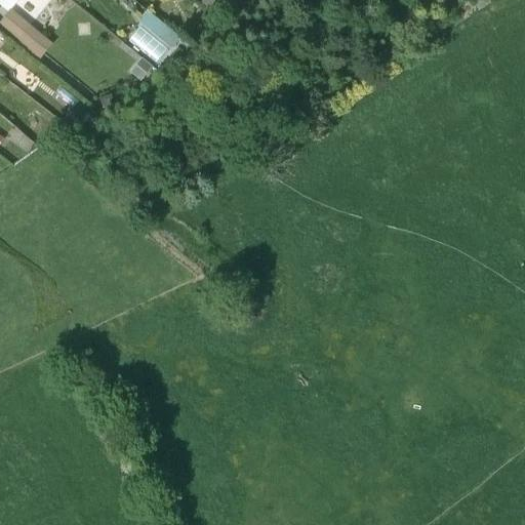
[(225,0),(203,0),(201,3),(216,14),(227,1),(225,0)]
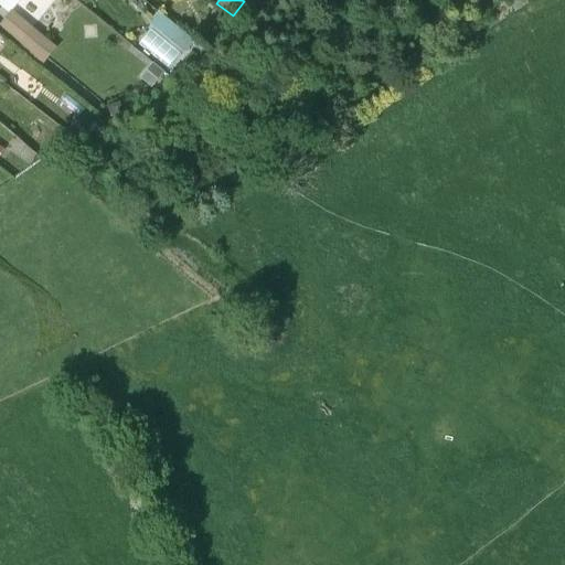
[(507,0),(514,13),(535,0),(507,0)]
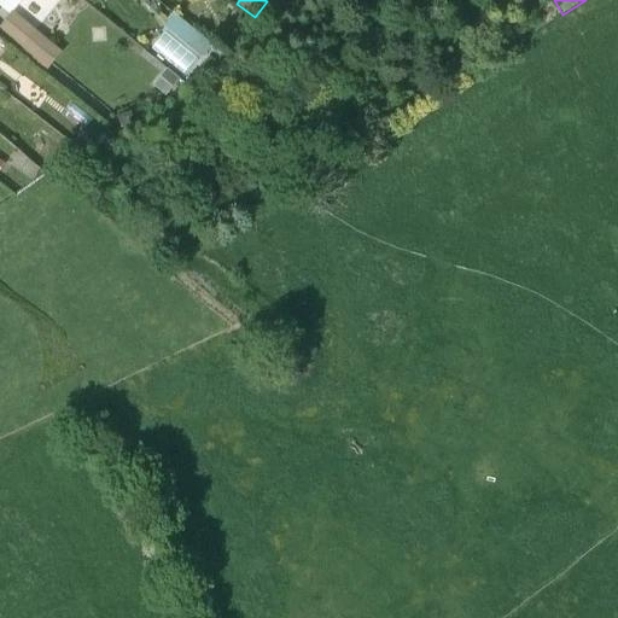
[(62,53),(12,12),(0,25),(0,36),(45,74),(62,53)]
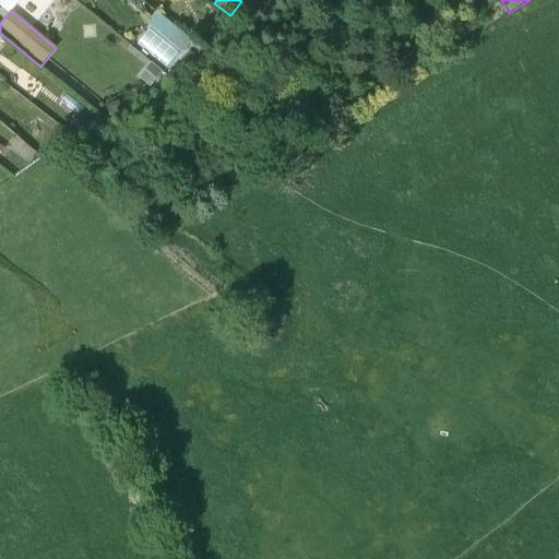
[(156,13),(146,25),(182,55),(192,43),(156,13)]
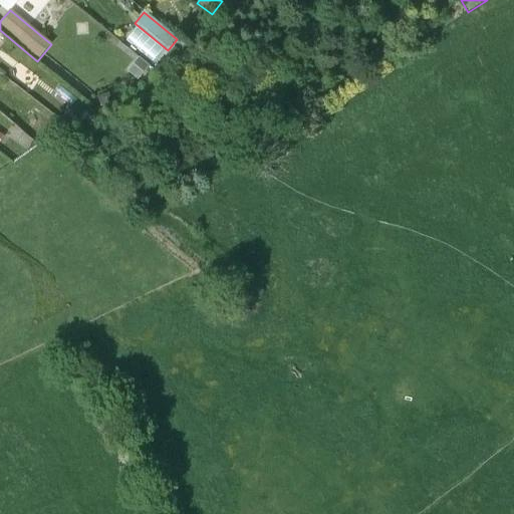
[(139,58),(126,72),(138,80),(149,66),(139,58)]
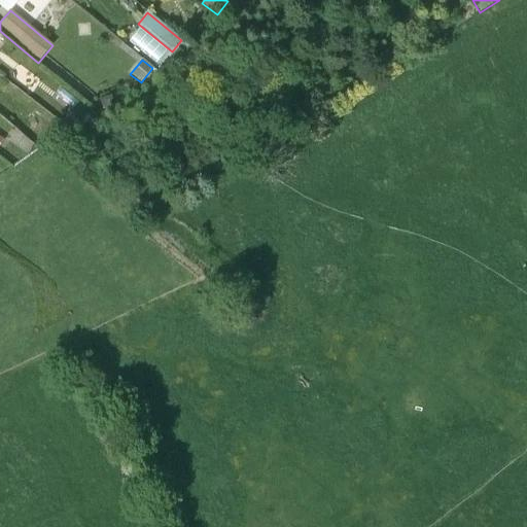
[(110,95),(101,99),(105,109),(115,105),(110,95)]
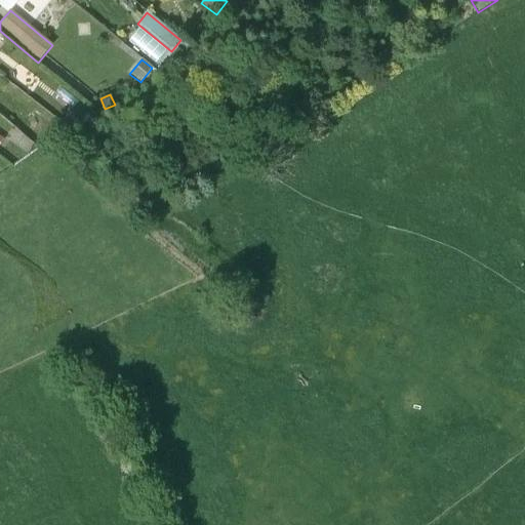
[(75,128),(80,121),(75,117),(70,118),(66,122),(75,128)]
